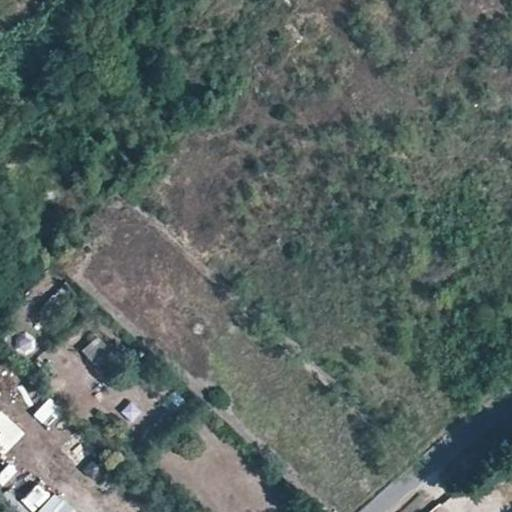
[(70,287),(65,283),(41,310),(51,319),(71,295),(66,291),(70,287)]
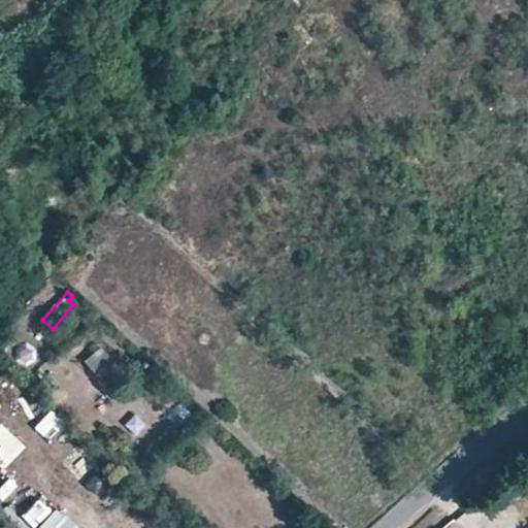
[(86,361),(97,372),(110,360),(99,349),(86,361)]
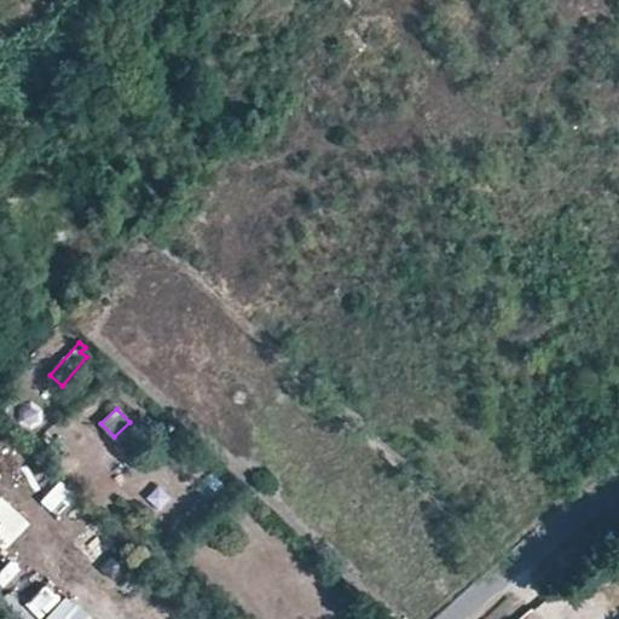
[(129,422),(114,437),(127,451),(144,435),(129,422)]
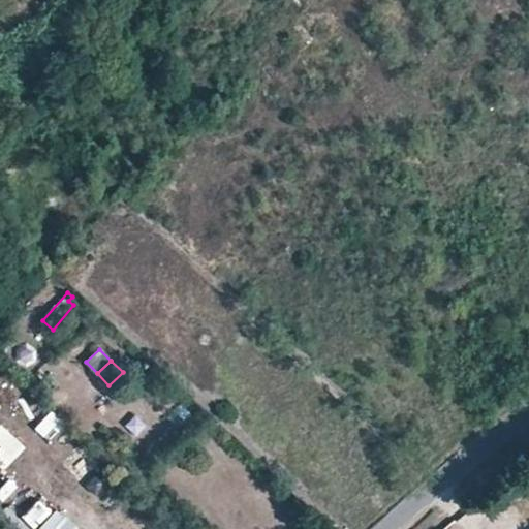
[(35,427),(47,443),(66,429),(54,413),(35,427)]
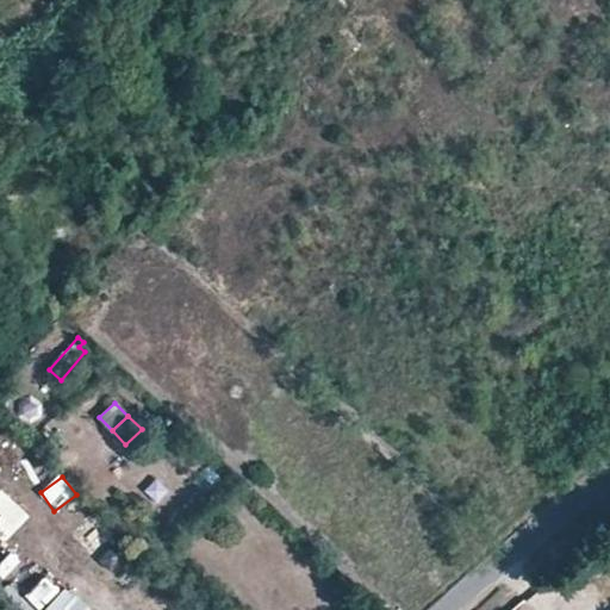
[(0,545),(7,552),(25,533),(35,523),(2,492),(0,496),(0,545)]
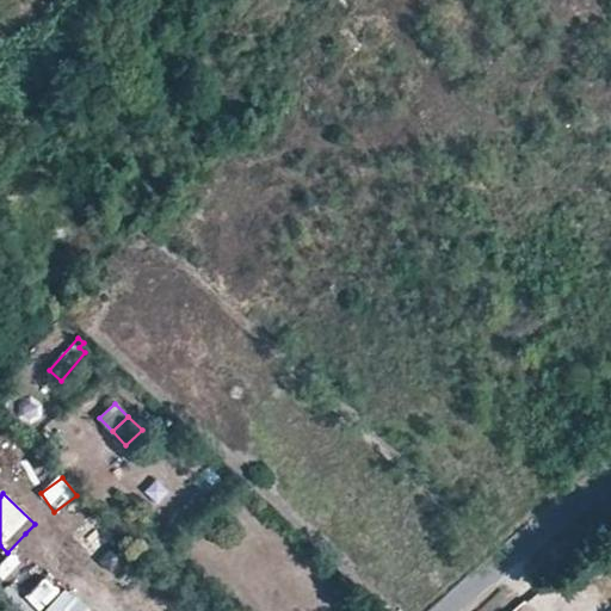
[(26,596),(39,610),(59,593),(45,578),(26,596)]
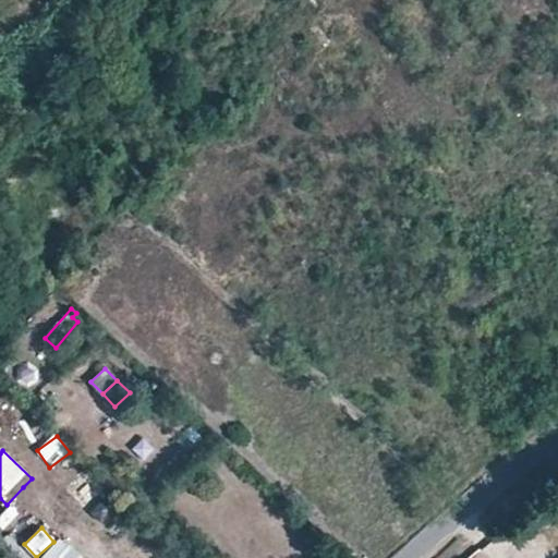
[(81,557),(65,540),(43,557),(81,557)]
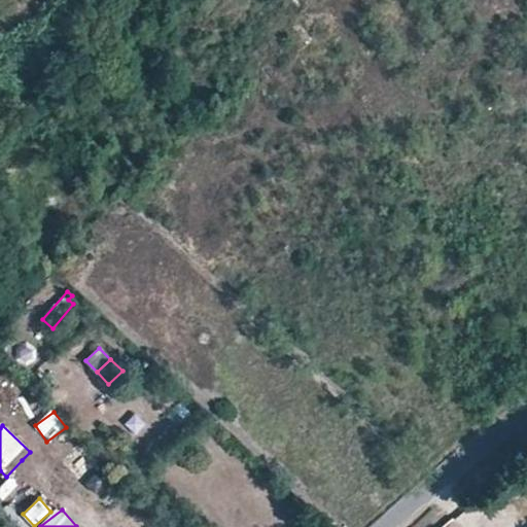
All buildings are outlined.
